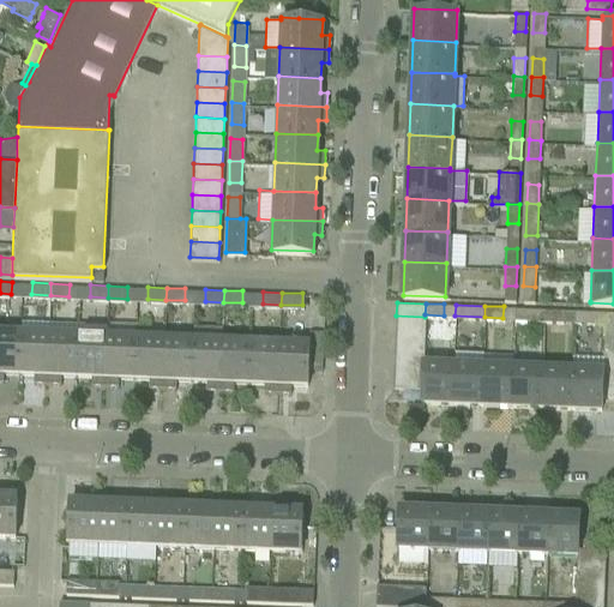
[(516,307),(515,318),(543,319),(545,308),(516,307)]
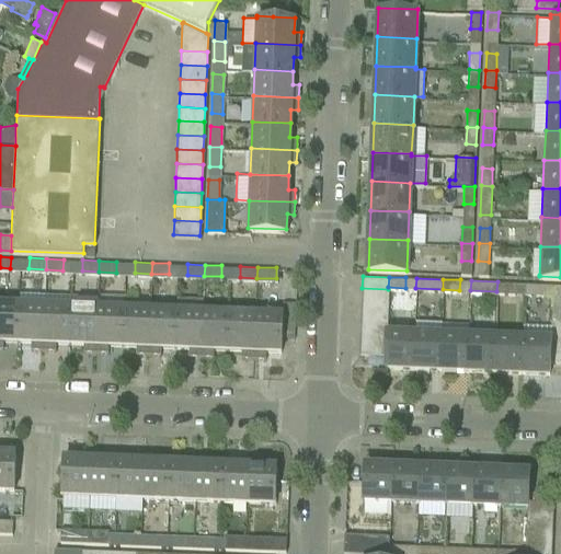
[(497,281),(496,291),(514,292),(514,281),(497,281)]
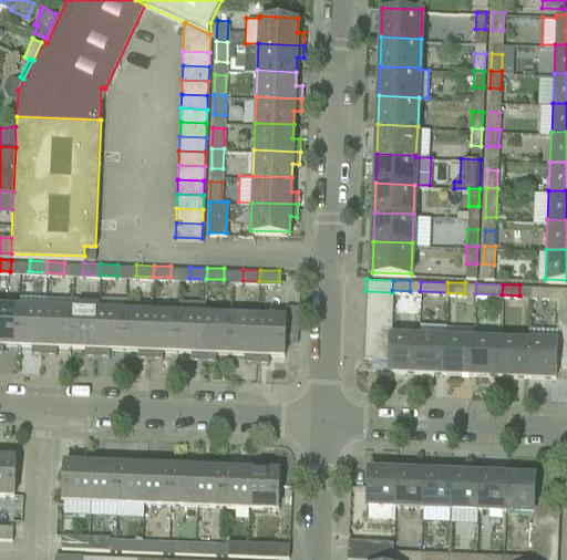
[(542,286),(540,297),(558,298),(558,287),(542,286)]
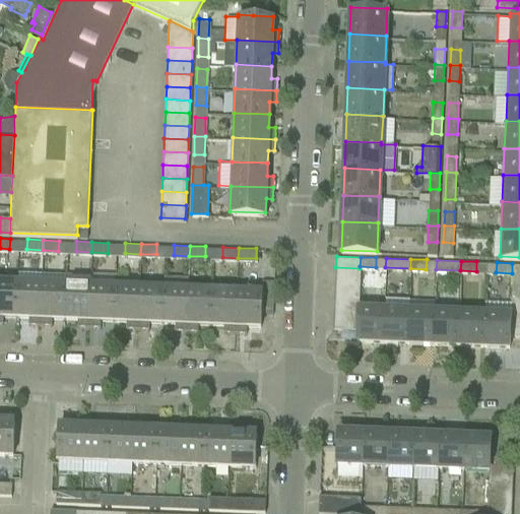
[(335,267),(335,279),(360,280),(360,268),(335,267)]
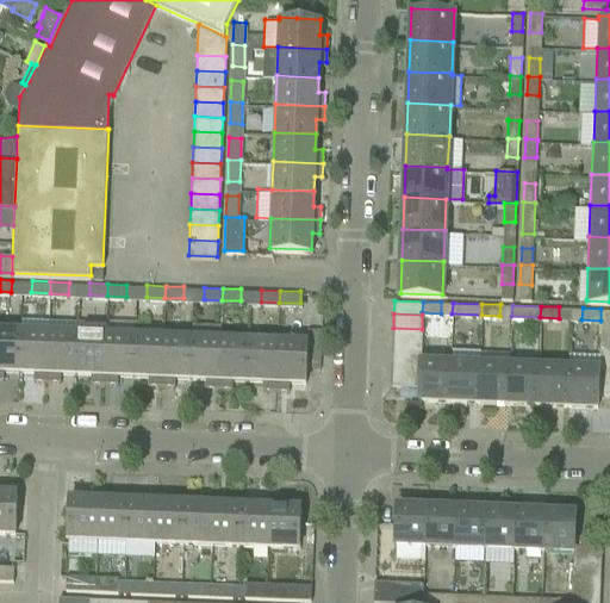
[(609,321),(601,322),(599,335),(609,335),(609,321)]
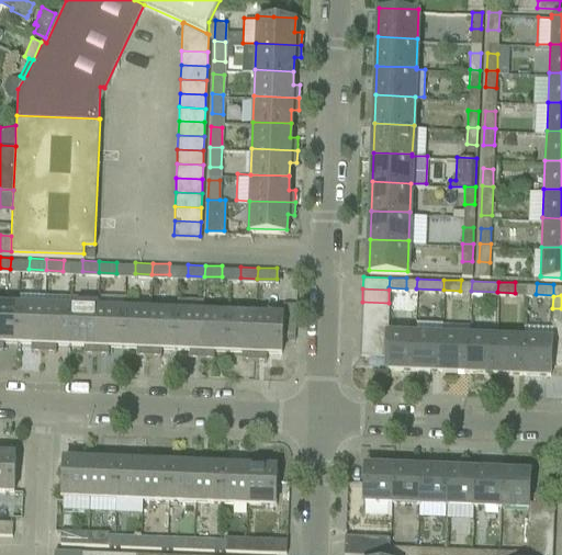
[(3,338),(17,339),(19,301),(0,299),(0,344),(3,346),(3,338)]
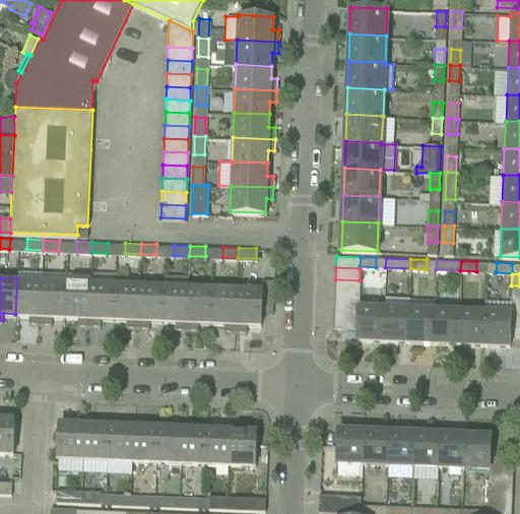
[(28,321),(40,321),(42,279),(17,278),(15,314),(28,314),(28,321)]
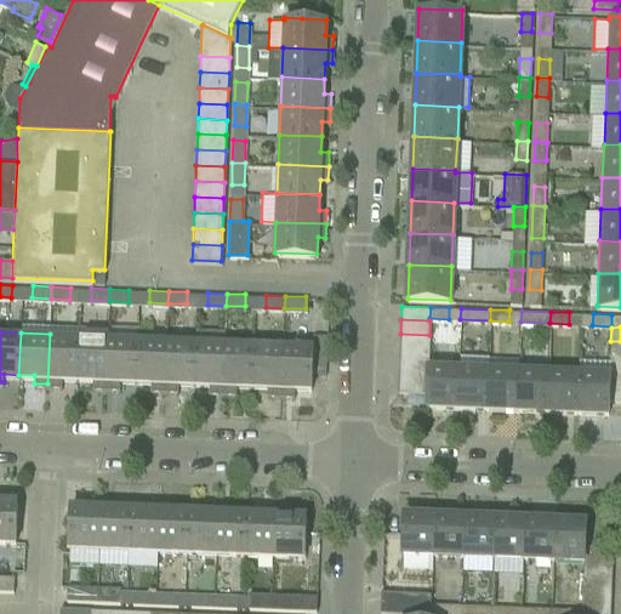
[(62,376),(77,376),(79,335),(50,334),(47,384),(62,385),(62,376)]
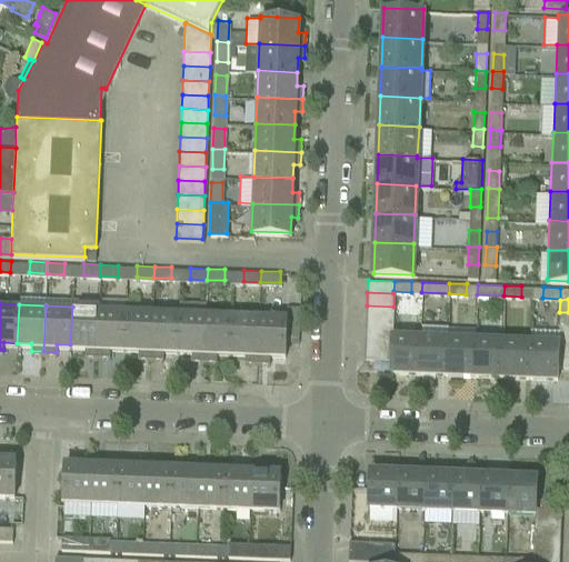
[(367,305),(366,318),(392,319),(393,307),(367,305)]
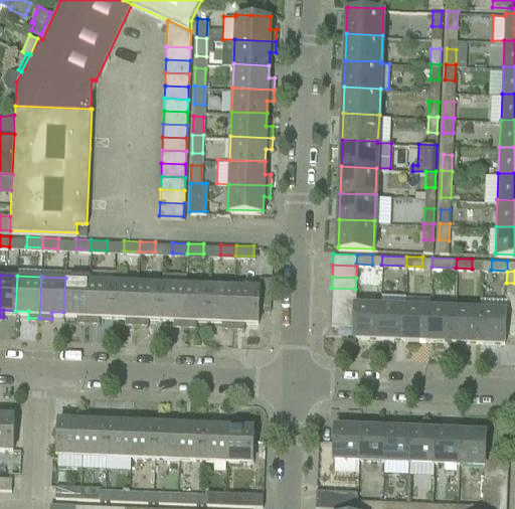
[(76,320),(88,320),(90,279),(65,278),(63,312),(76,313),(76,320)]
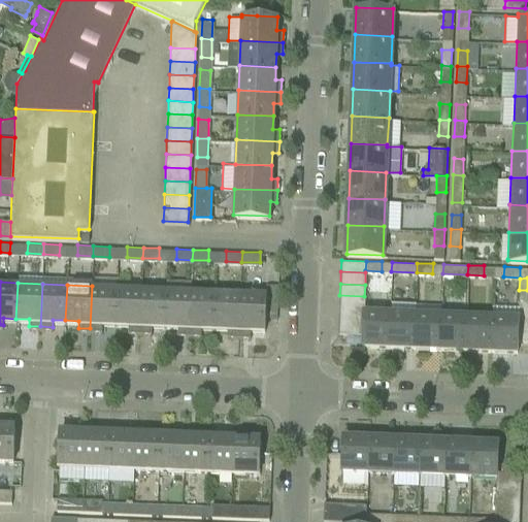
[(102,322),(114,322),(117,287),(92,286),(90,328),(102,329),(102,322)]
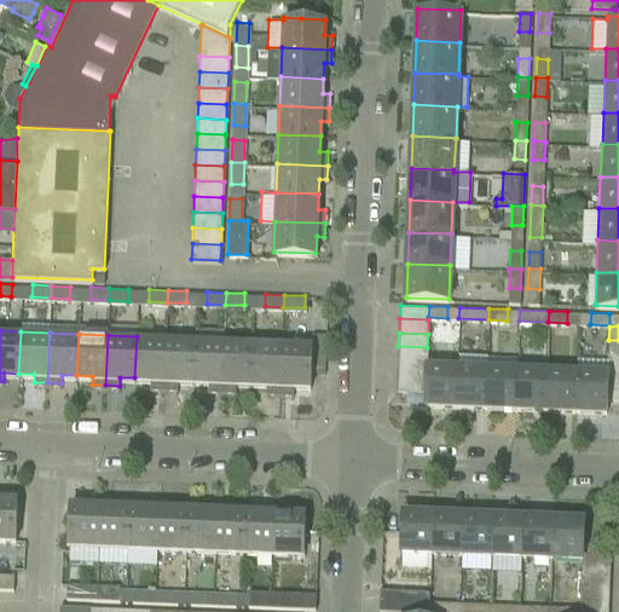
[(150,387),(163,387),(166,338),(137,336),(134,377),(150,379),(150,387)]
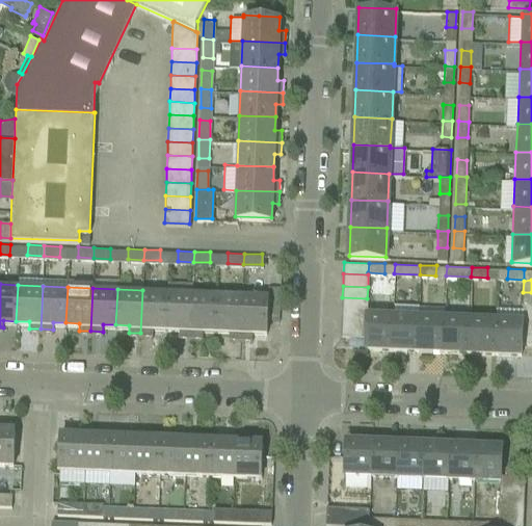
[(152,326),(165,326),(167,291),(142,290),(140,333),(152,334),(152,326)]
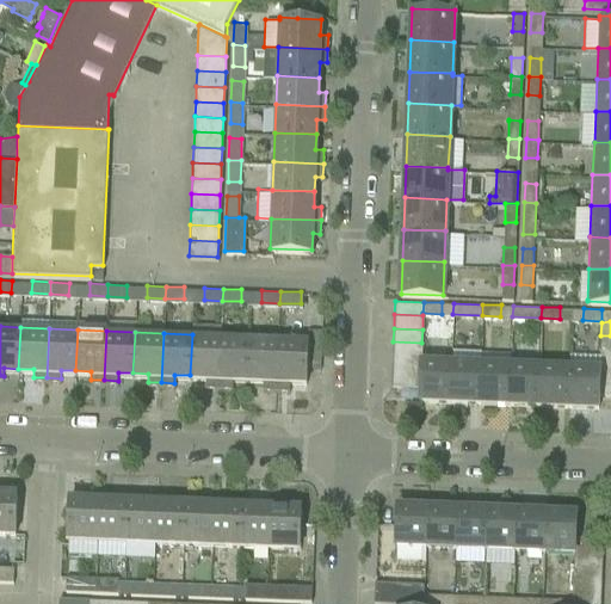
[(205,383),(218,384),(221,336),(192,334),(190,375),(205,376),(205,383)]
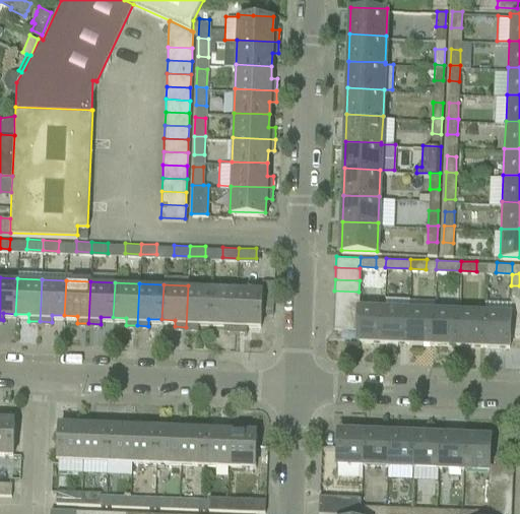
[(198,321),(210,321),(212,286),(188,285),(186,327),(197,327),(198,321)]
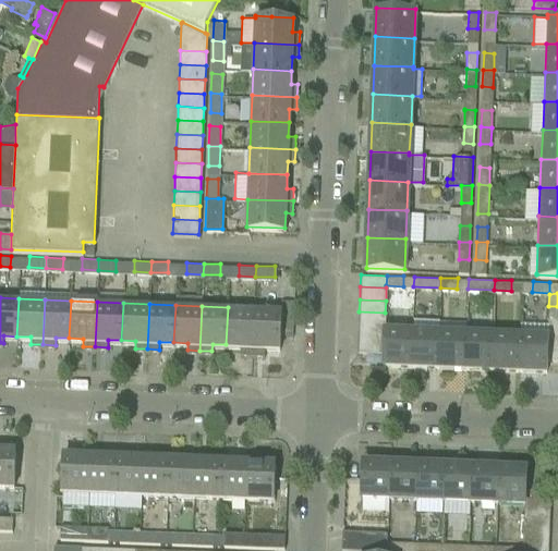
[(557,306),(548,306),(548,319),(557,319),(557,306)]
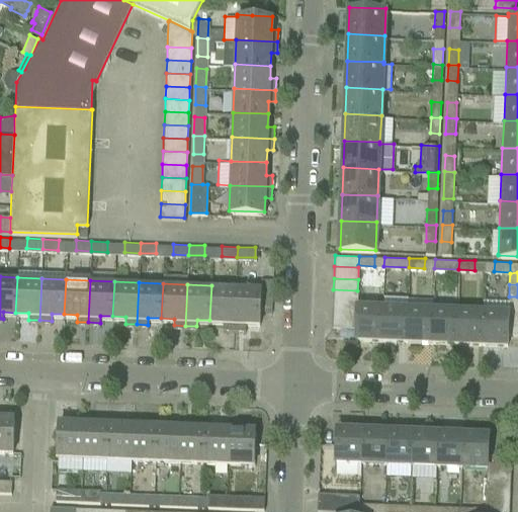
[(223,327),(234,328),(235,286),(211,285),(209,320),(223,321),(223,327)]
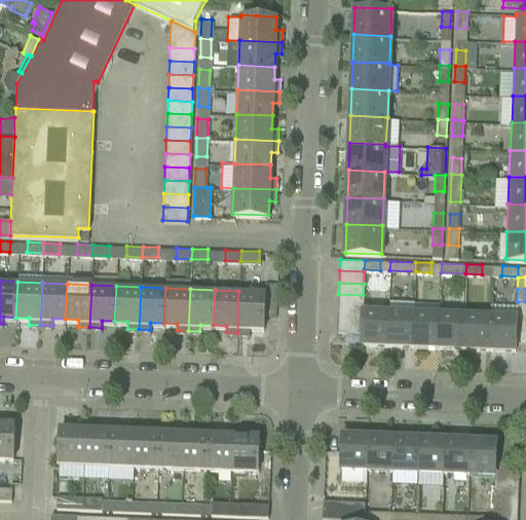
[(238,291),(237,333),(249,333),(249,327),(263,327),(265,292),(238,291)]
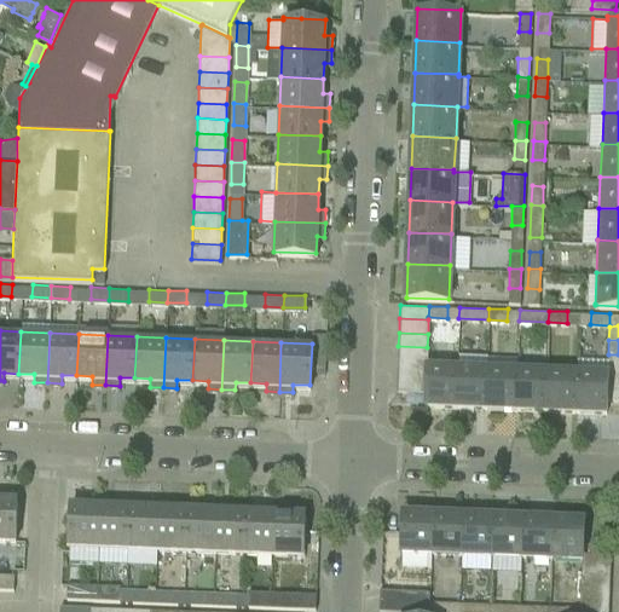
[(398,346),(398,361),(427,362),(427,347),(398,346)]
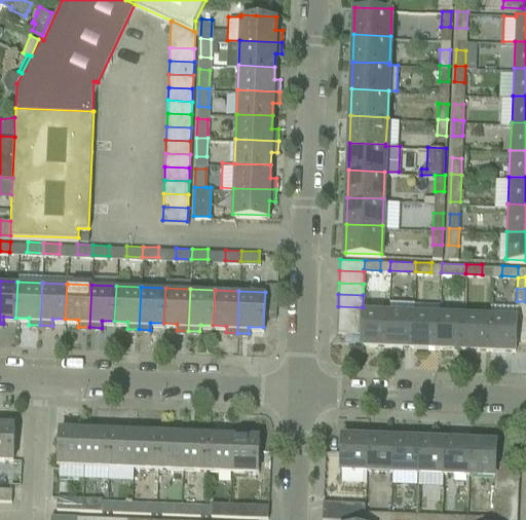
[(388,310),(386,343),(412,344),(413,311),(414,300),(388,299),(388,310)]
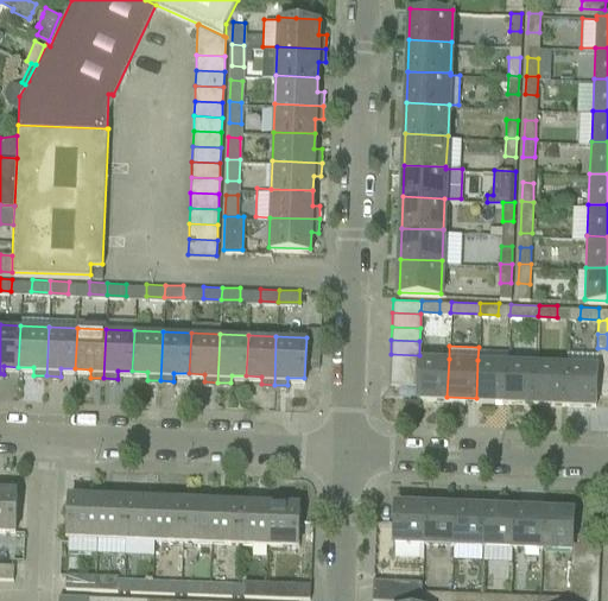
[(597,352),(596,362),(607,362),(607,348),(597,348),(597,352)]
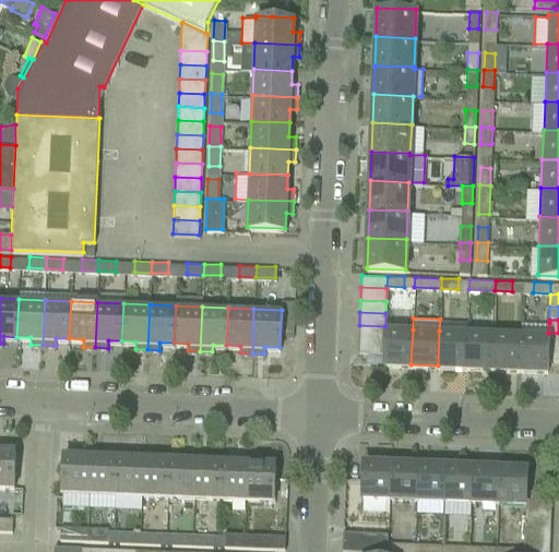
[(521,334),(520,369),(547,370),(547,359),(548,346),(548,333),(549,323),(521,322),(521,334)]
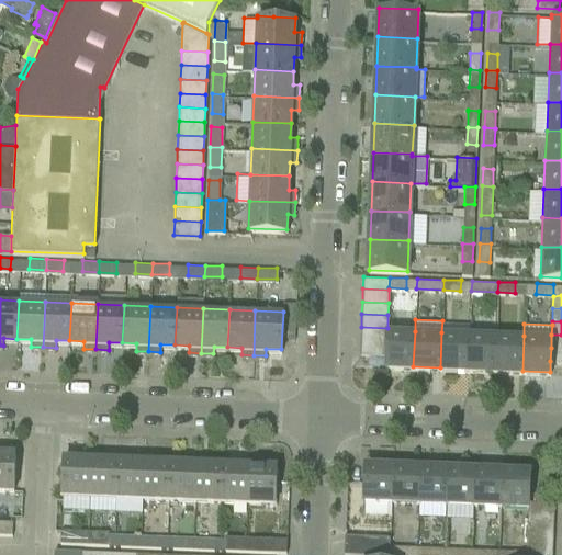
[(361,327),(360,340),(386,341),(388,330),(388,328),(361,327)]
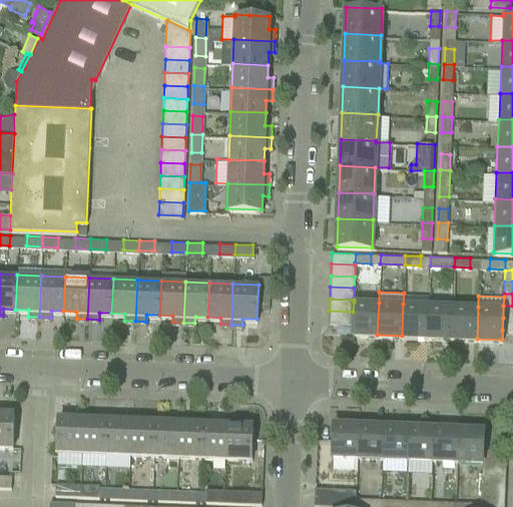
[(352,334),(377,335),(379,303),(354,302),(353,312),(353,324),(352,334)]
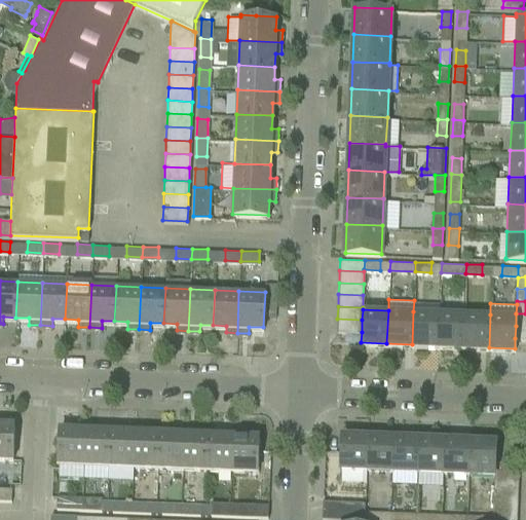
[(412,344),(438,345),(440,312),(413,311),(412,344)]
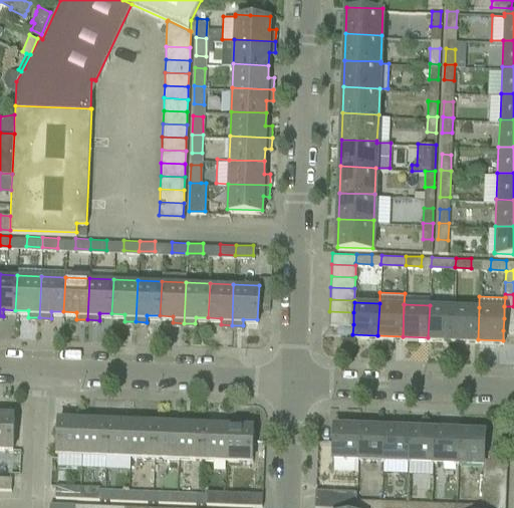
[(428,337),(452,338),(454,306),(430,305),(428,337)]
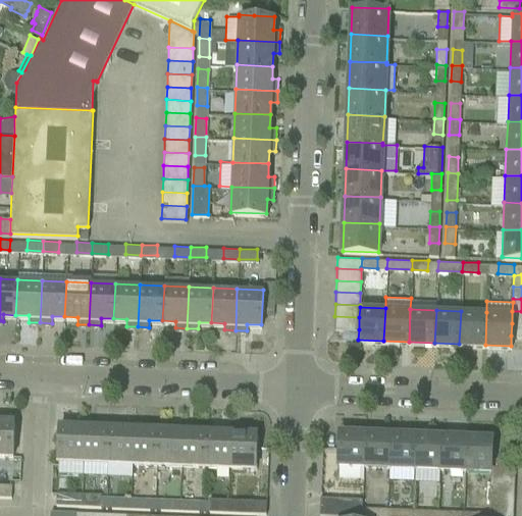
[(459,344),(485,345),(486,312),(461,311),(459,344)]
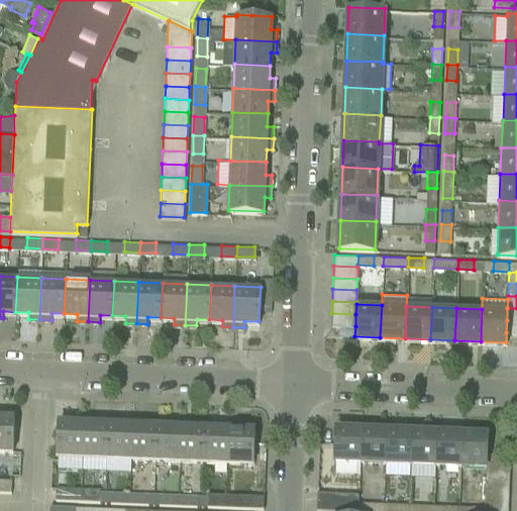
[(516,308),(507,308),(507,320),(516,320),(516,308)]
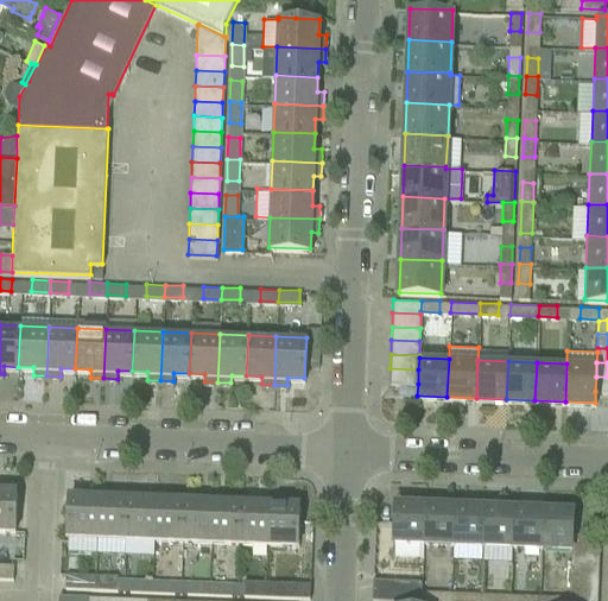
[(390,383),(418,384),(418,369),(390,368),(390,383)]
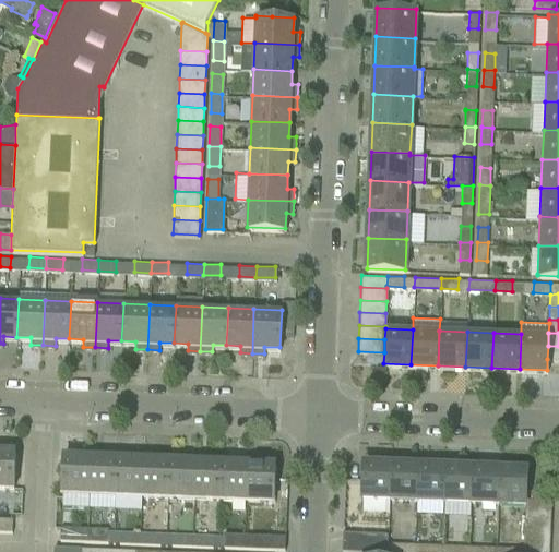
[(558,346),(548,346),(547,359),(558,359),(558,346)]
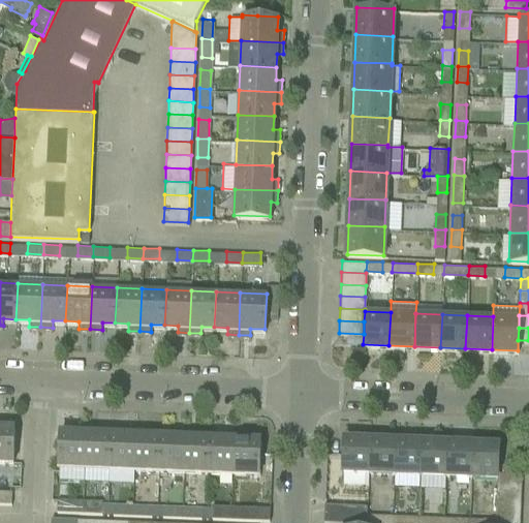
[(0,417),(0,460),(12,461),(14,425),(0,424),(0,421),(0,418),(0,417)]
